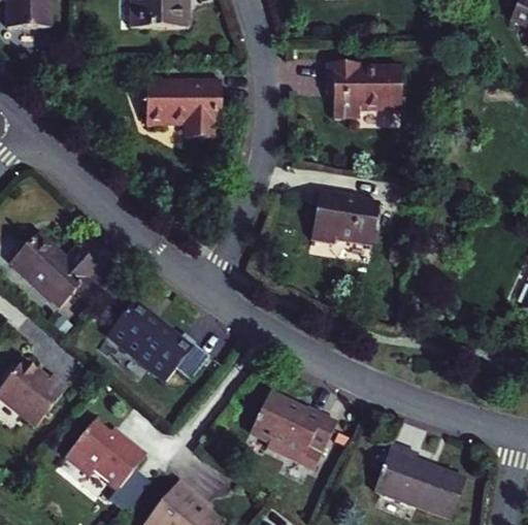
[(9,0),(9,1),(10,27),(51,27),(50,0),(9,0)]
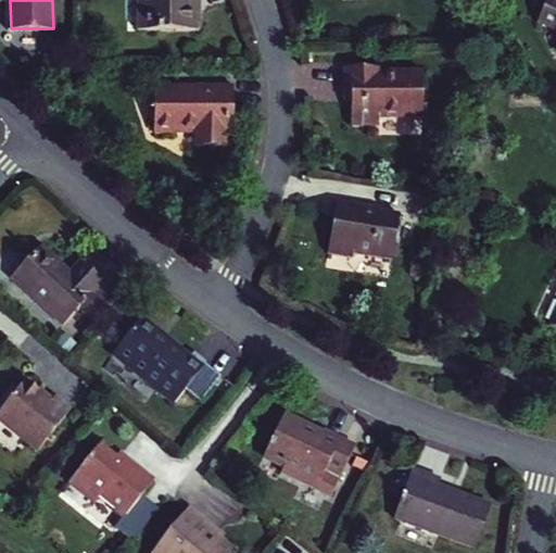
[(139,0),(139,27),(193,27),(192,0),(139,0)]
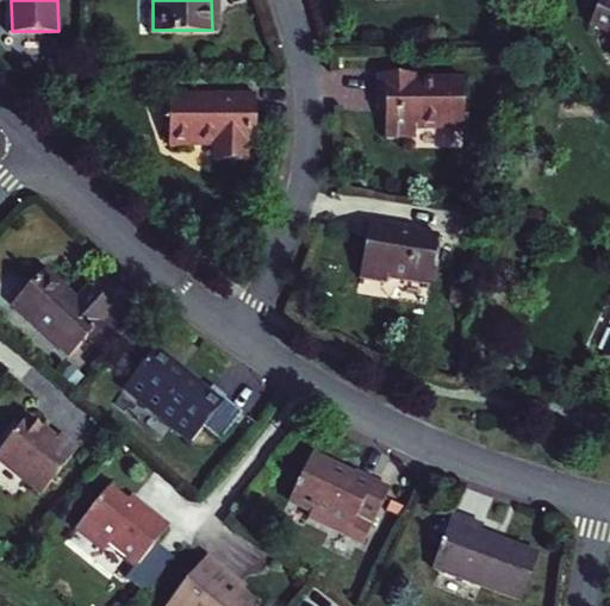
[(609,27),(609,48),(609,51),(609,0),(599,0),(591,19),(609,27)]
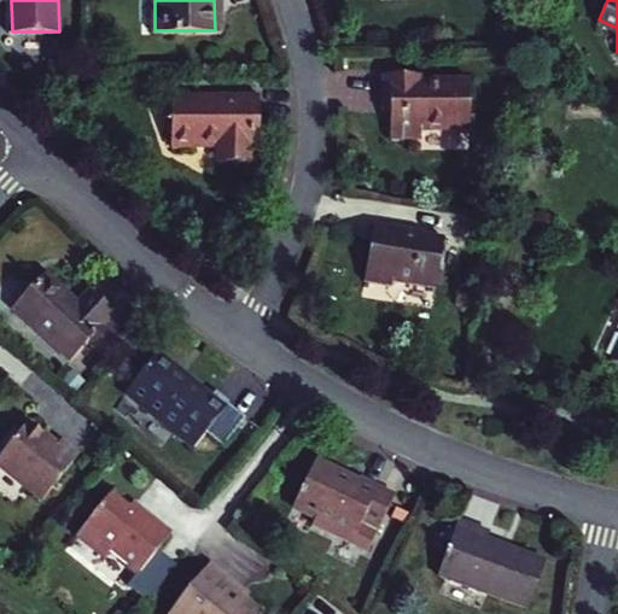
[(390,107),(390,138),(421,138),(421,130),(468,130),(470,76),(425,76),(425,74),(382,74),(382,107),(390,107)]
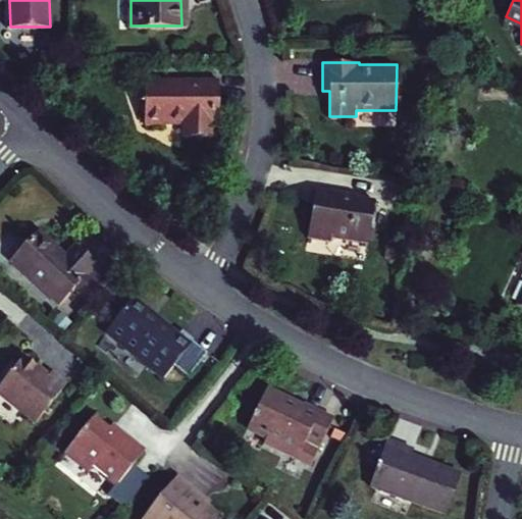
[(144,122),(183,122),(183,135),(212,135),(212,122),(218,122),(218,79),(177,79),(177,82),(167,82),(167,78),(144,78),(144,122)]
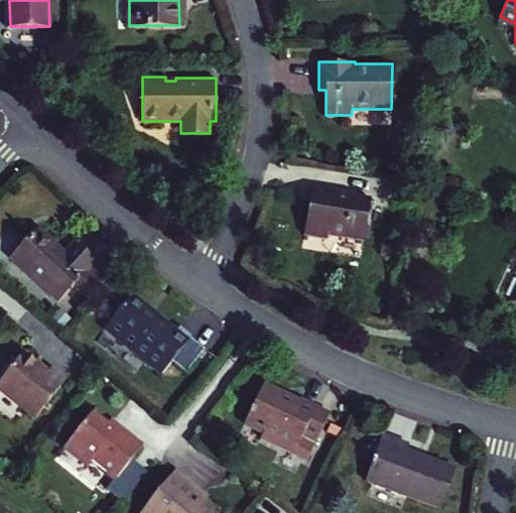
[(310,185),(303,234),(326,237),(327,233),(364,239),(370,203),(371,199),(353,196),(353,193),(310,185)]
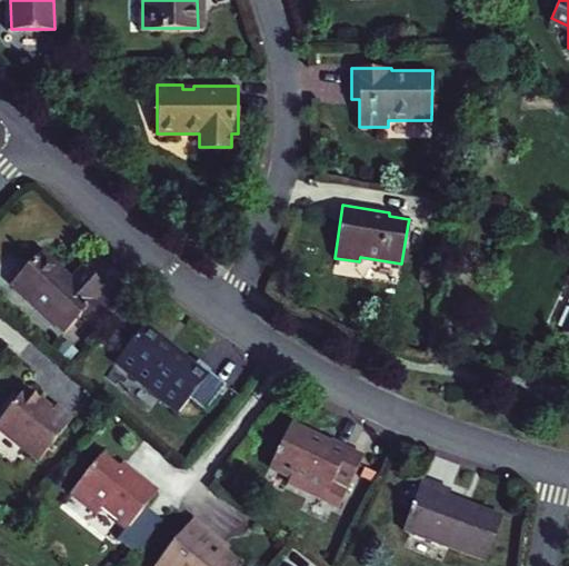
[(12,280),(65,329),(106,285),(83,264),(72,276),(43,248),(12,280)]
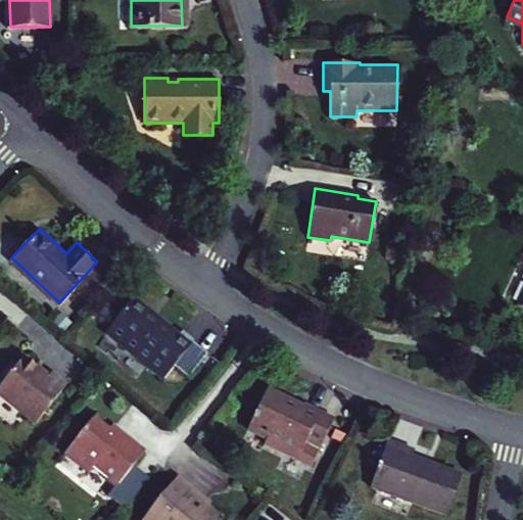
[(133,297),(108,329),(164,375),(194,338),(182,328),(177,334),(133,297)]
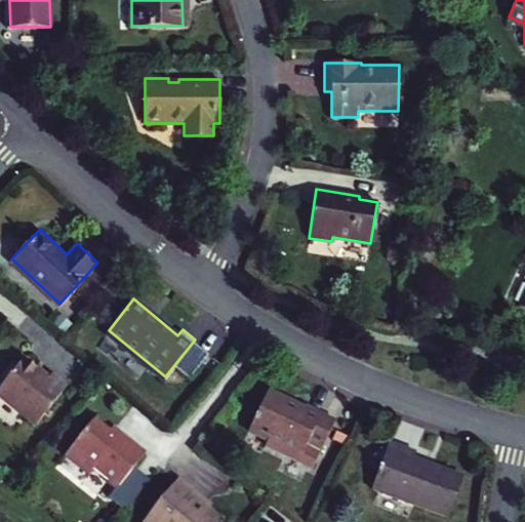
[(22,357),(0,385),(0,393),(36,422),(67,384),(52,371),(47,377),(22,357)]
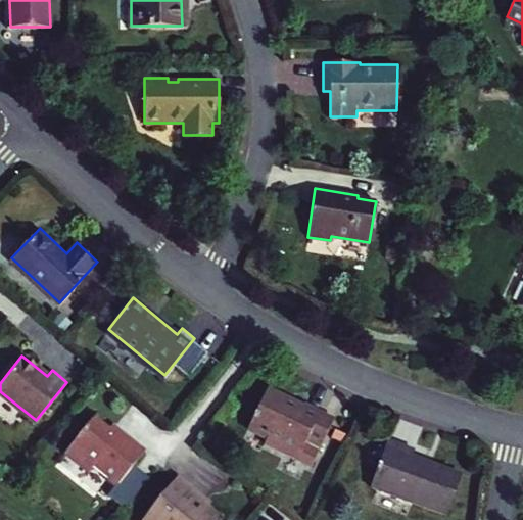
[(267,388),(247,428),(266,437),(265,439),(297,456),(312,463),(320,446),(334,417),(304,403),(302,405),(267,388)]
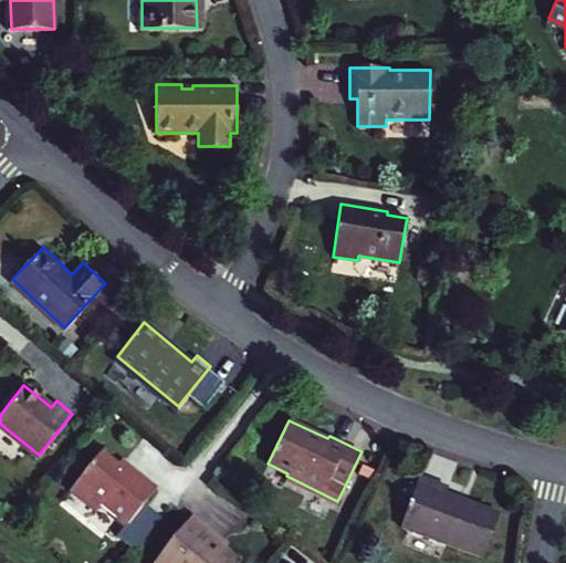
[(70,488),(96,509),(103,501),(119,514),(119,515),(127,522),(157,487),(122,458),(118,462),(101,449),(70,488)]
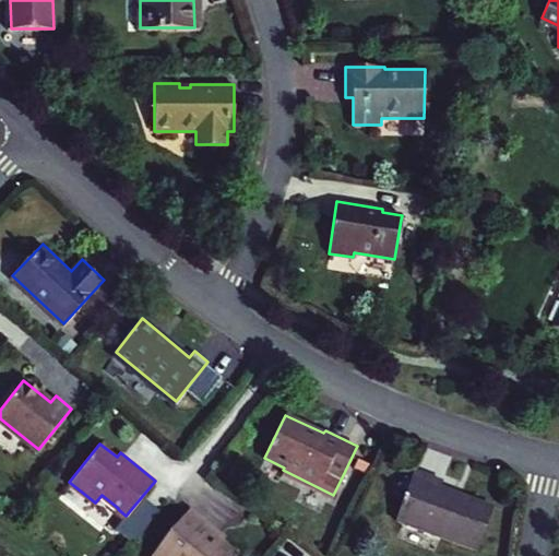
[(414,469),(396,517),(477,547),(494,505),(440,485),(442,480),(414,469)]
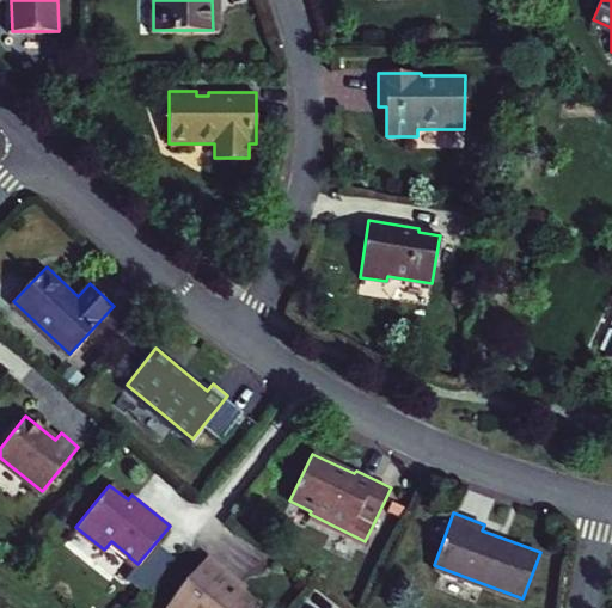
[(164,607),(255,607),(259,603),(228,579),(232,576),(206,556),(164,607)]
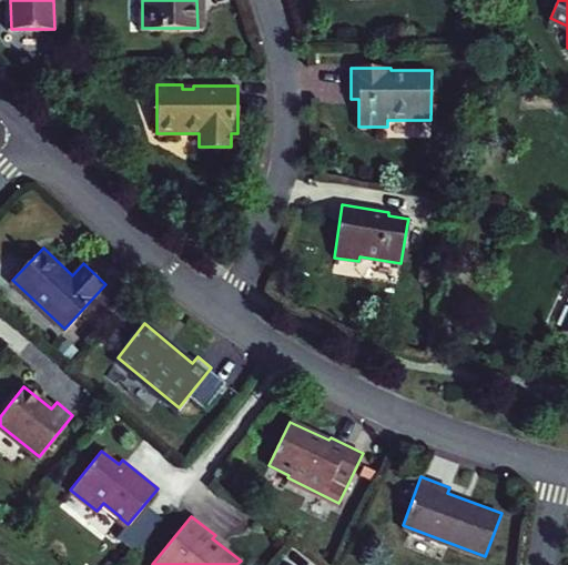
All buildings are outlined.
